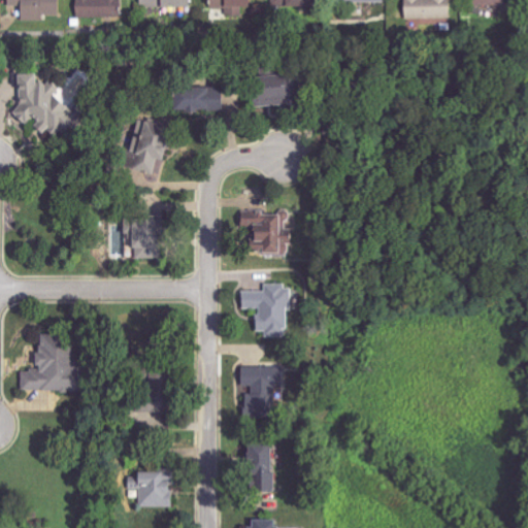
[(6,0),(7,6),(19,6),(19,21),(43,21),(43,15),(60,15),(59,0),(6,0)]
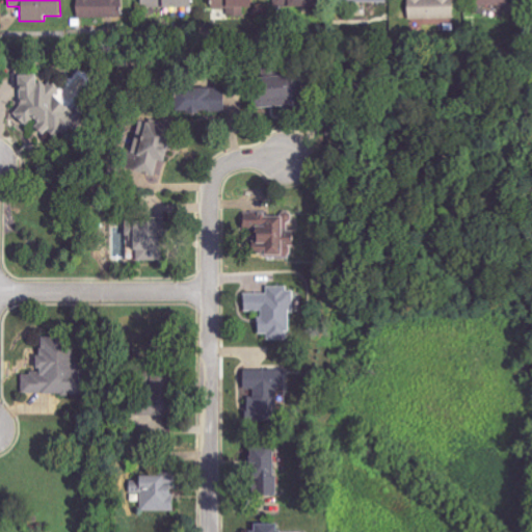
[(76,0),(77,17),(122,18),(122,0),(76,0)]
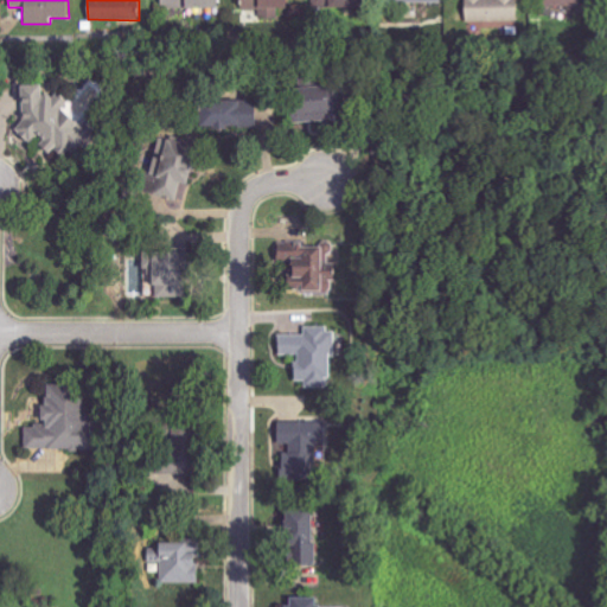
[(163,0),(164,11),(221,12),(221,0),(163,0)]
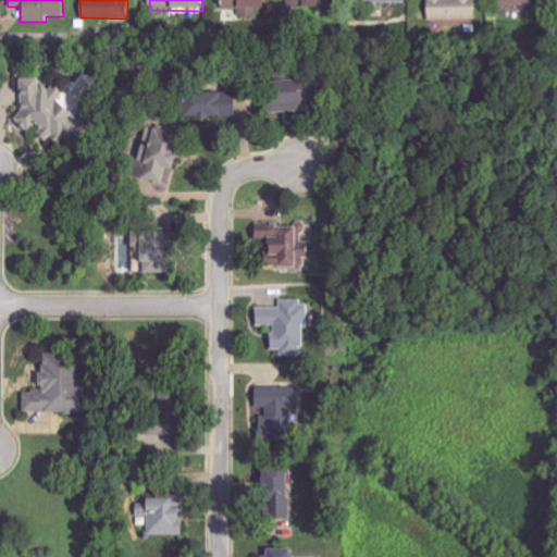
[(268,0),(270,13),(326,7),(325,0),(268,0)]
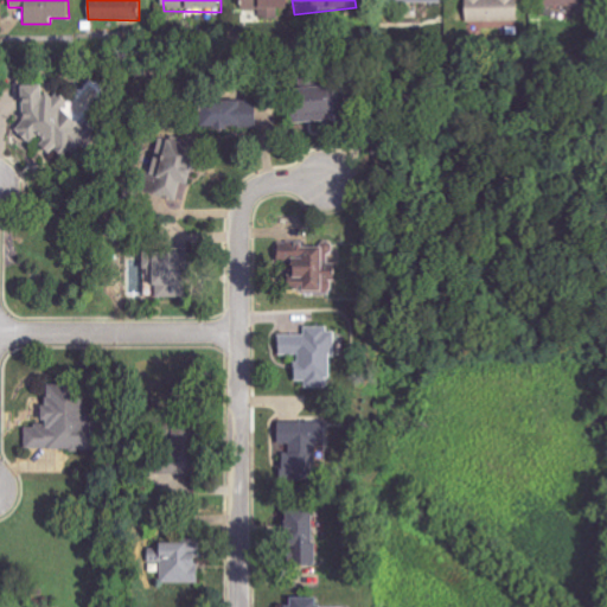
[(519,0),(466,0),(467,21),(521,21),(519,0)]
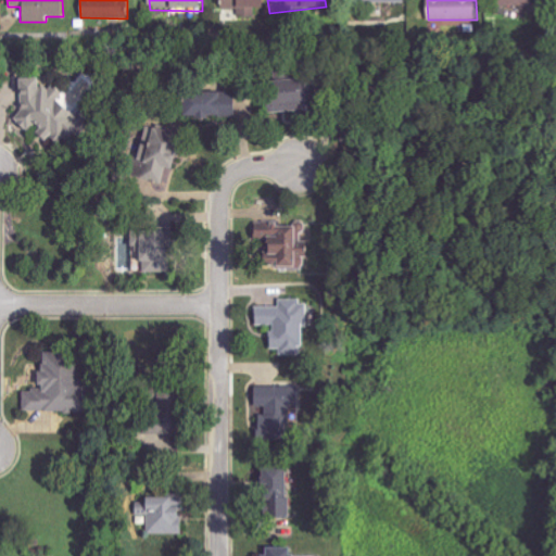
[(70,111),(55,111),(57,87),(37,86),(37,77),(16,76),(15,130),(34,131),(34,139),(55,140),(55,129),(68,129),(70,111)]
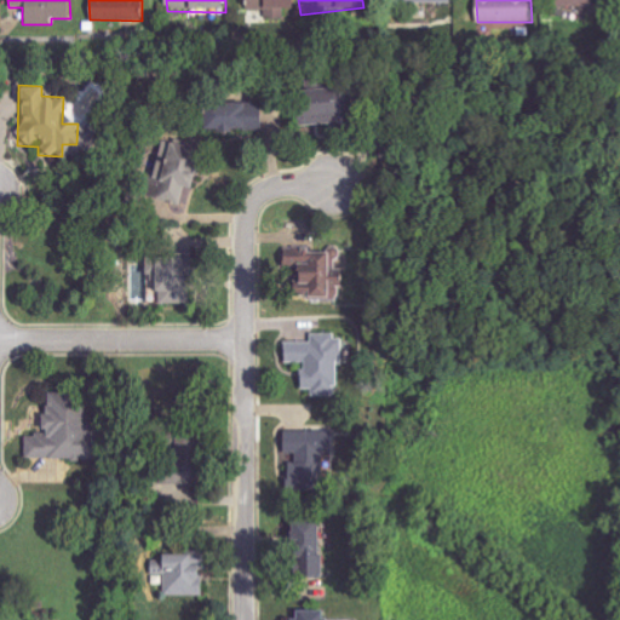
[(293,125),(334,122),(333,105),(339,104),(338,86),(291,89),(293,125)]
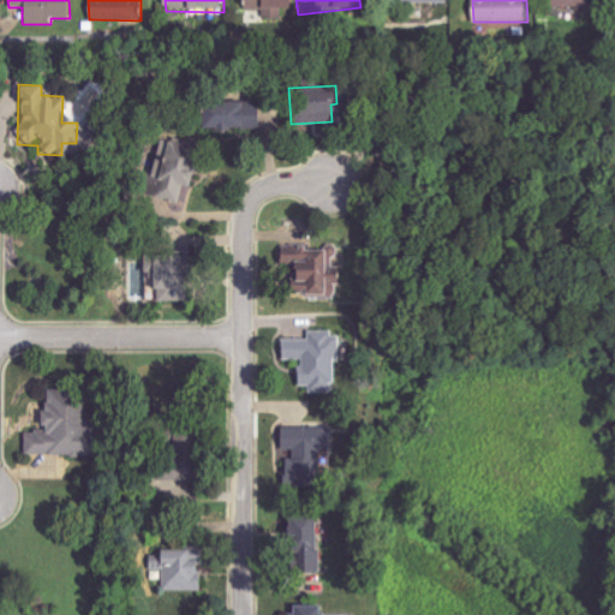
[(198,129),(254,129),(254,101),(197,102),(198,129)]
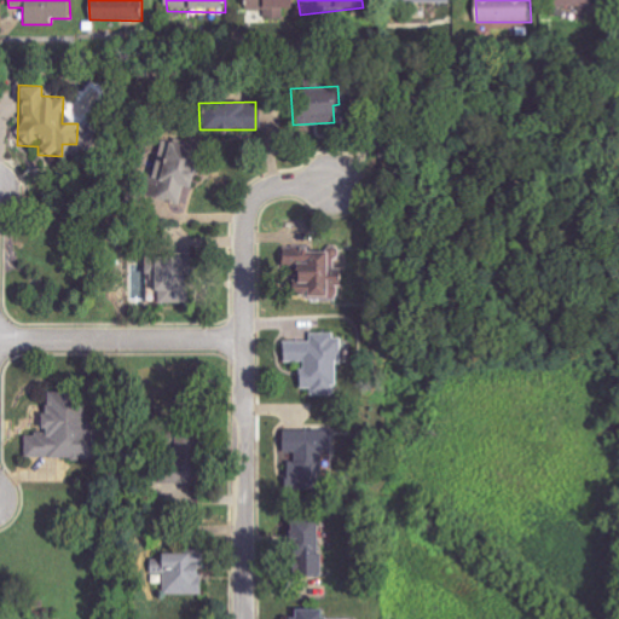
[(305,298),(336,296),(336,284),(347,283),(346,273),(335,275),(334,258),(340,258),(340,247),(298,248),(298,255),(290,255),(291,282),(304,282),(305,298)]
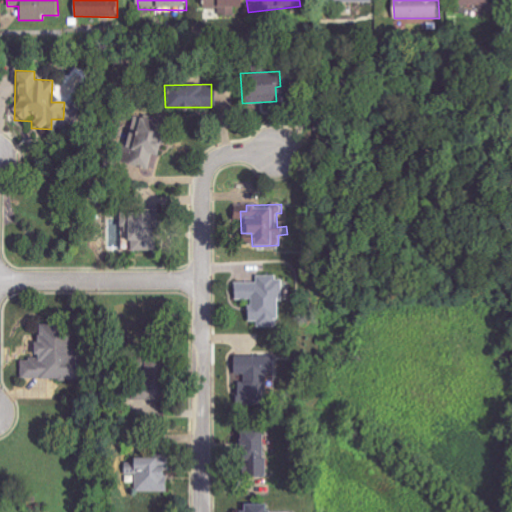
[(130,250),(149,250),(148,211),(125,211),(125,240),(130,240),(130,250)]
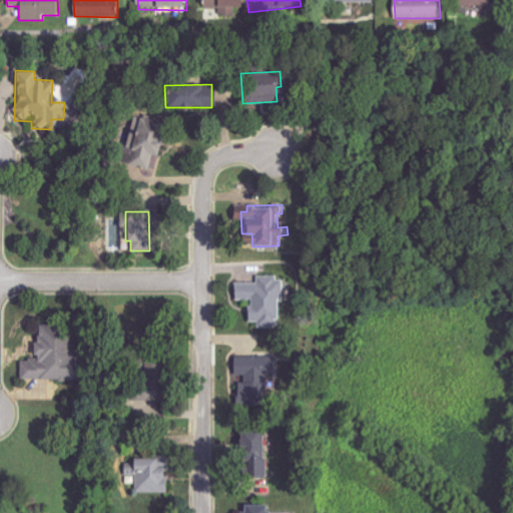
[(281,327),(281,277),(257,277),(257,283),(234,283),(234,300),(248,300),(248,322),(258,322),(258,328),(281,327)]
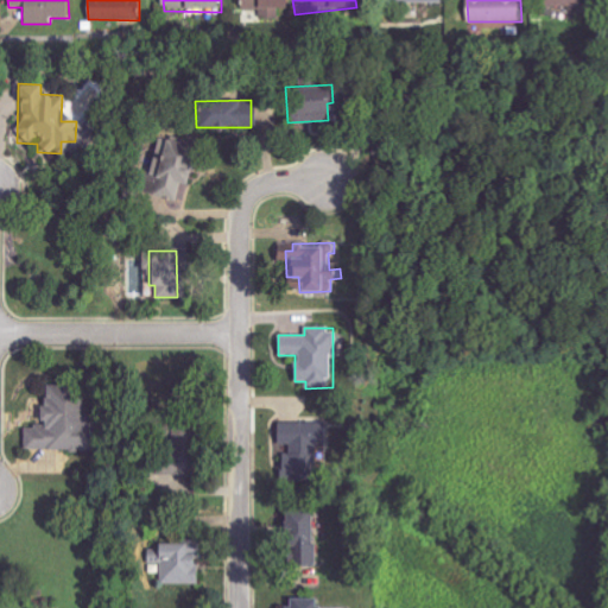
[(24,449),(83,450),(83,396),(73,396),(73,385),(43,385),(42,426),(25,425),(24,449)]
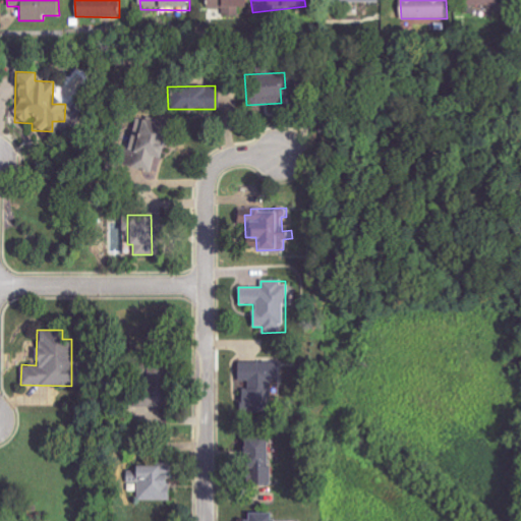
[(154,365),(134,365),(135,404),(155,404),(154,365)]
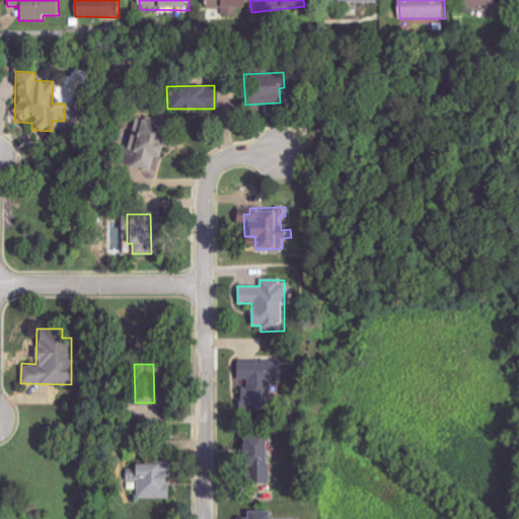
[(237,367),(237,409),(256,410),(256,397),(265,397),(265,394),(275,394),(276,367),(237,367)]
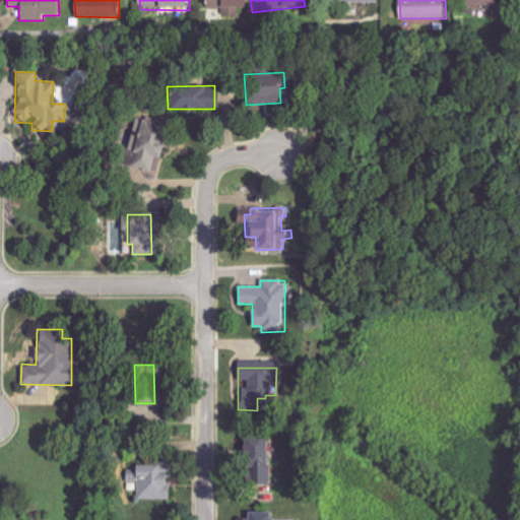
[(250,484),(266,483),(265,436),(242,436),(242,469),(250,468),(250,484)]
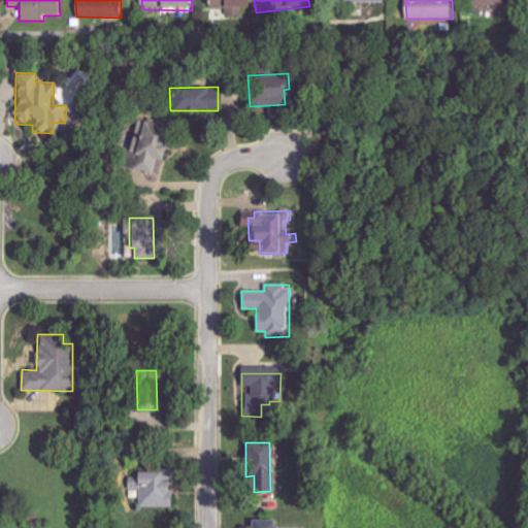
[(136,472),(136,483),(129,483),(129,489),(141,489),(141,506),(172,507),(172,490),(167,490),(167,472),(136,472)]
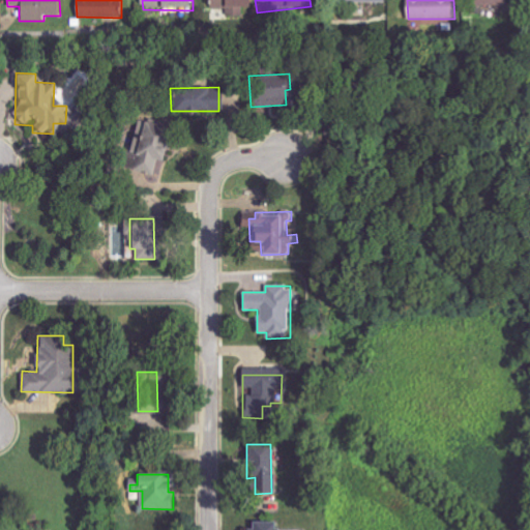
[(276,529),(276,521),(252,521),(252,529),(245,529),(244,529),(276,529)]
